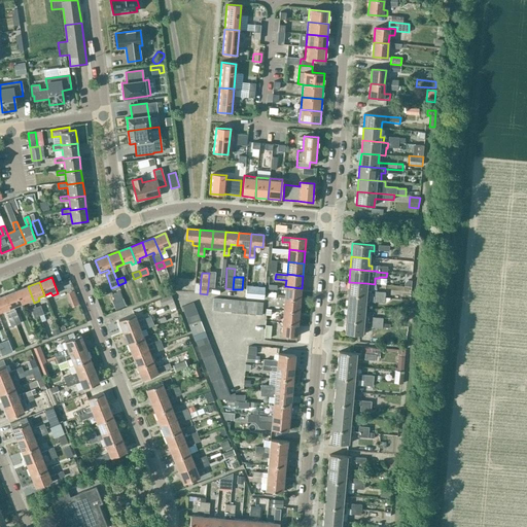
[(366,283),(349,282),(348,294),(370,296),(370,291),(365,291),(366,283)]
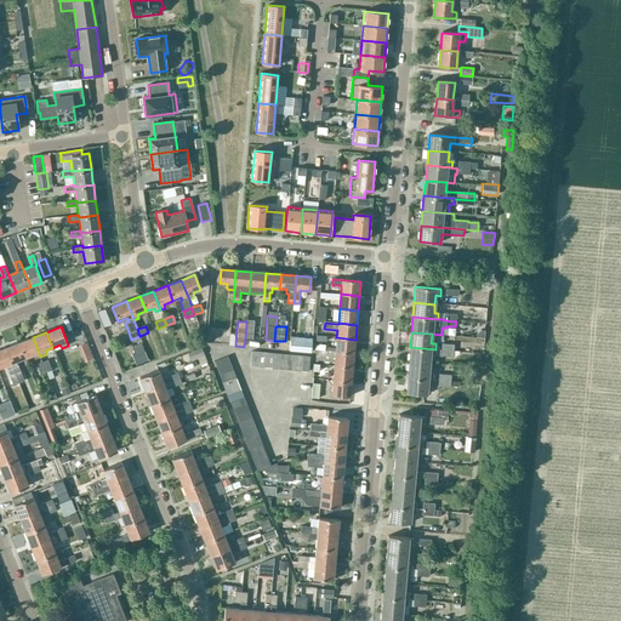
[(289,349),(311,352),(312,339),(290,336),(289,349)]
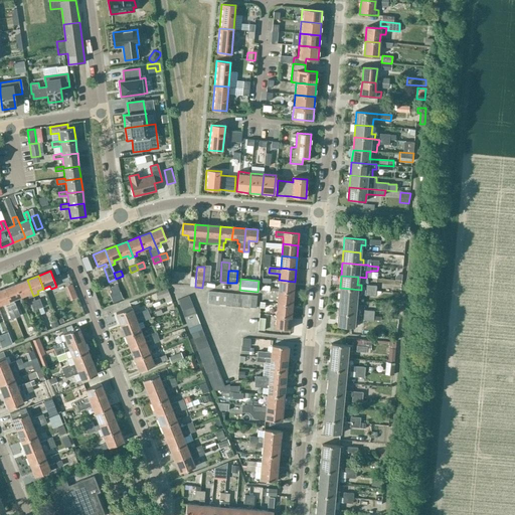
[(33,296),(27,280),(15,285),(20,297),(27,295),(28,298),(33,296)]
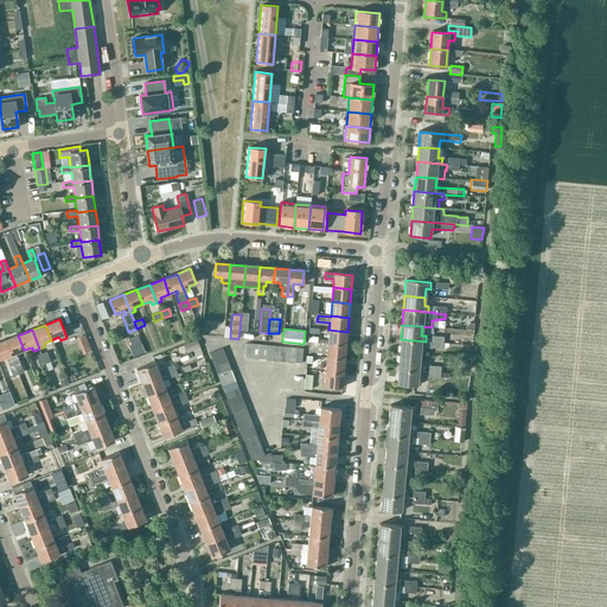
[(328,330),(327,344),(345,346),(347,332),(328,330)]
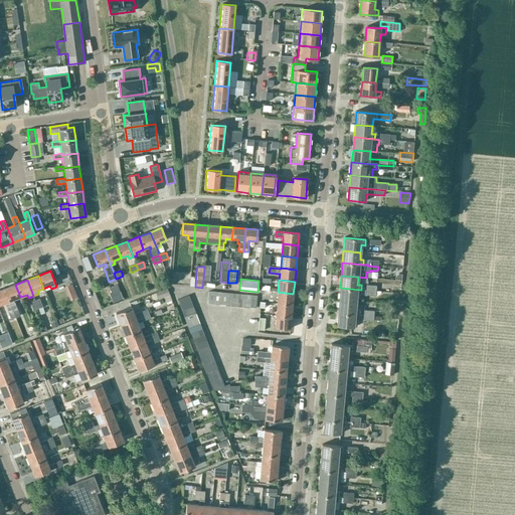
[(4,289),(10,305),(15,304),(15,303),(14,300),(20,297),(15,285),(4,289)]
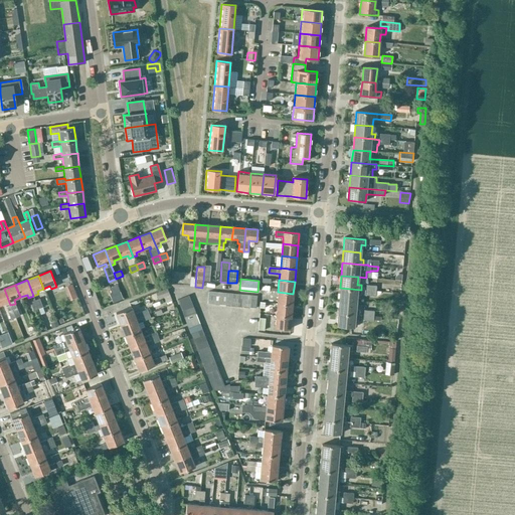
[(117,285),(110,288),(115,301),(123,299),(117,285)]
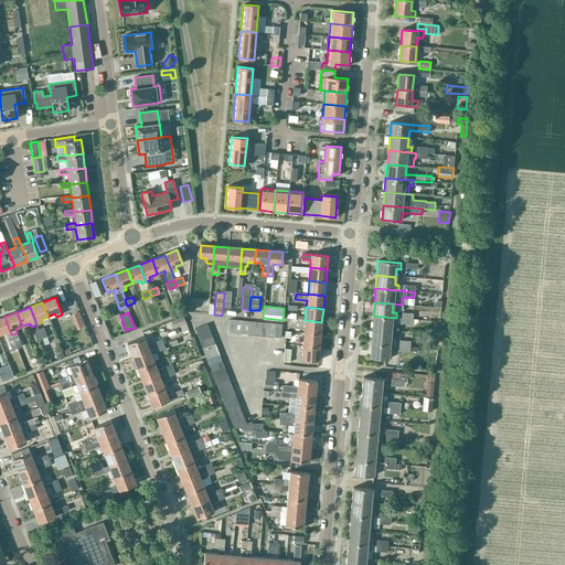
[(401,319),(401,318),(396,318),(373,316),(372,330),(391,332),(392,323),(395,324),(395,323),(412,324),(412,320),(401,319)]
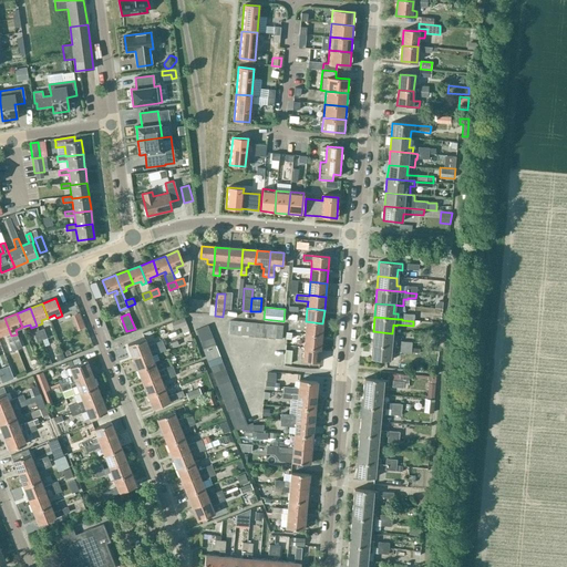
[(0,319),(0,336),(4,334),(11,352),(17,350),(13,341),(11,336),(4,318),(0,319)]
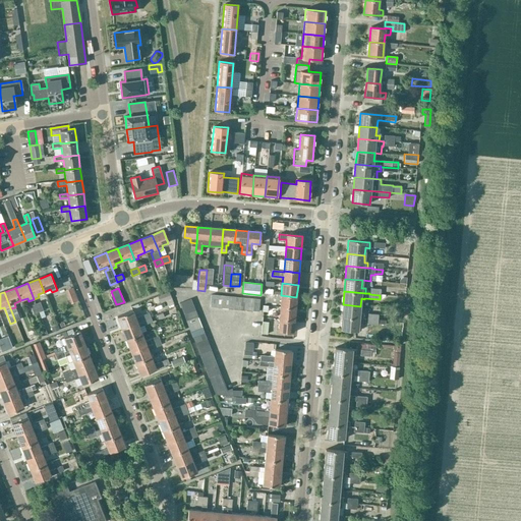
[(158,296),(160,302),(171,297),(169,292),(158,296)]
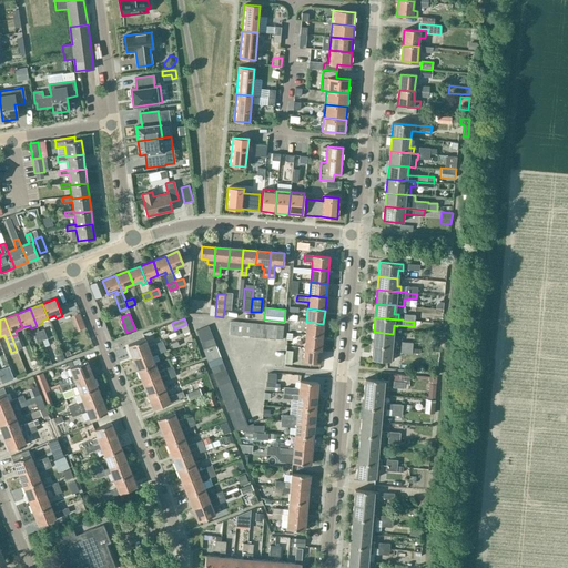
[(82,320),(75,323),(78,330),(85,327),(82,320)]
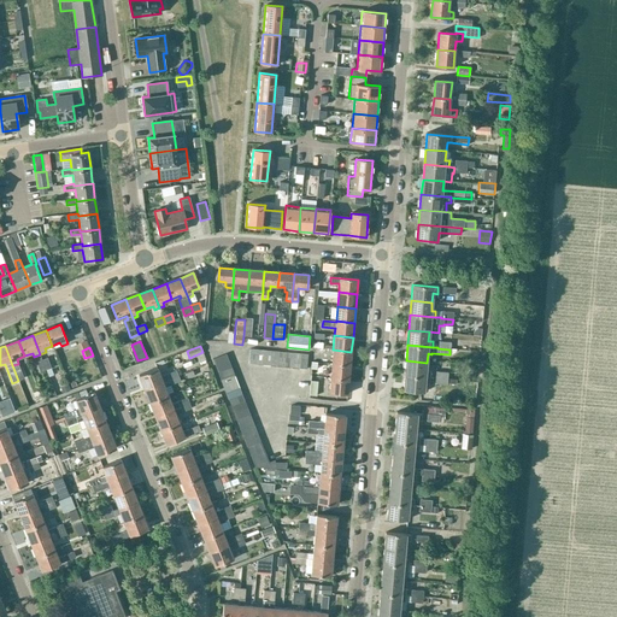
[(250,364),(306,369),(309,354),(251,350),(250,364)]
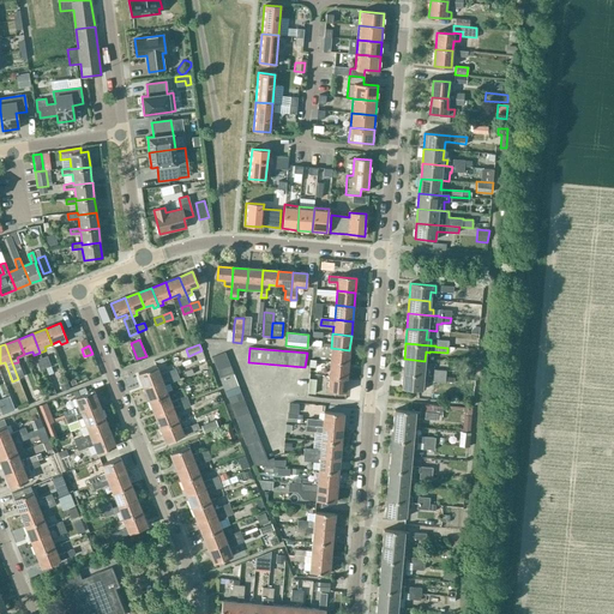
[(330,362),(348,363),(349,350),(331,348),(330,362)]
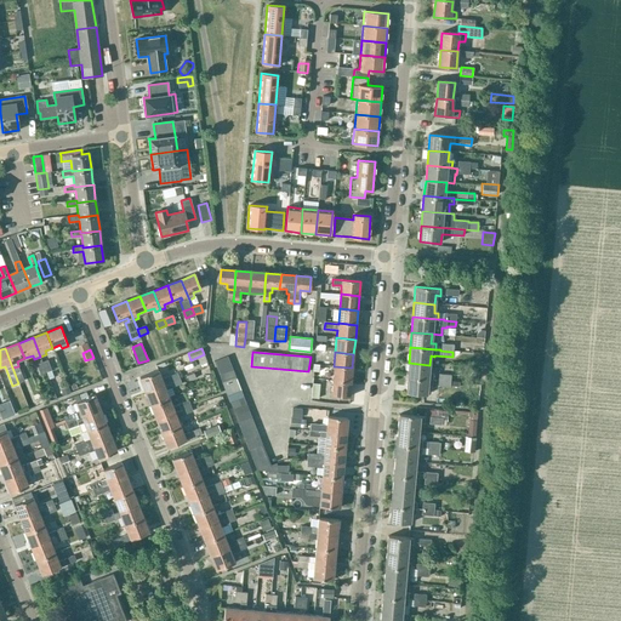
[(271,465),(228,357),(215,362),(257,469),(271,465)]
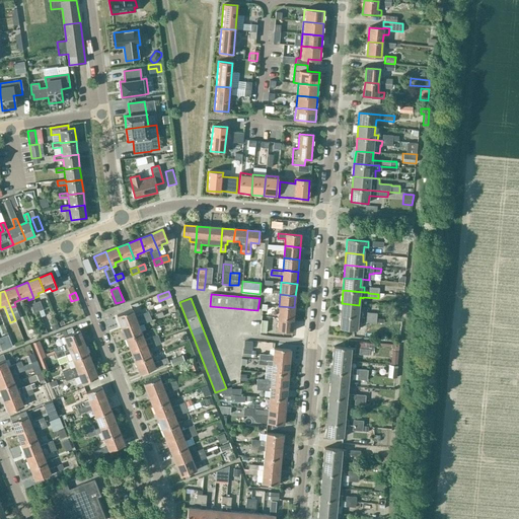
[(359,305),(342,303),(341,315),(361,318),(362,312),(358,312),(359,305)]
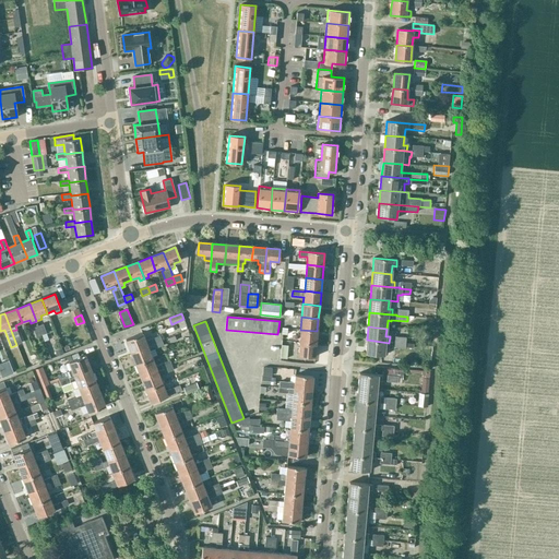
[(16,330),(11,331),(13,336),(16,345),(22,343),(16,330)]
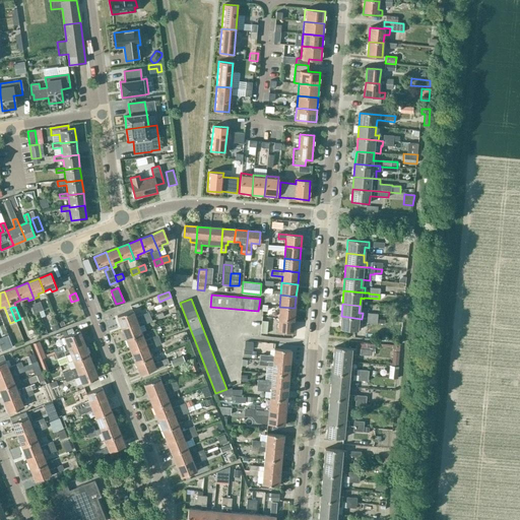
[(279,307),(278,319),(294,320),(295,308),(279,307)]
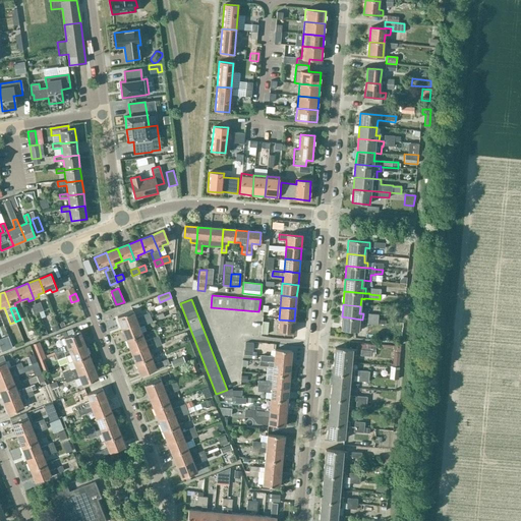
[(117,316),(121,328),(151,316),(149,312),(136,317),(133,310),(117,316)]
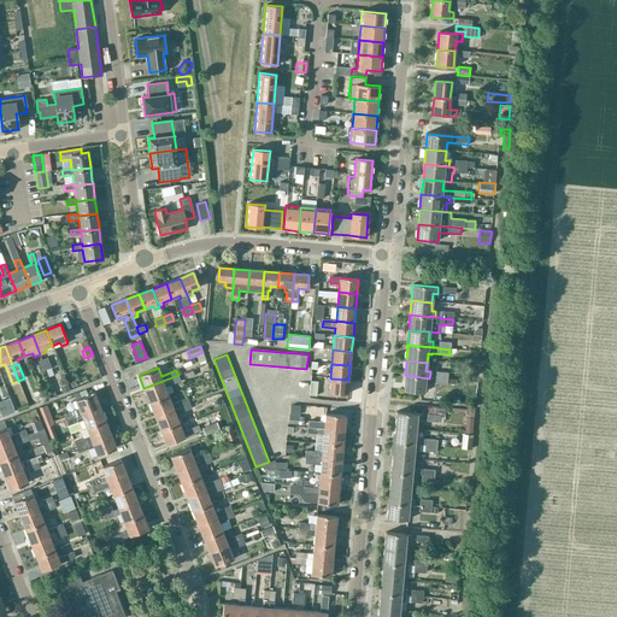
[(144,388),(150,403),(169,395),(165,387),(181,381),(178,375),(144,388)]
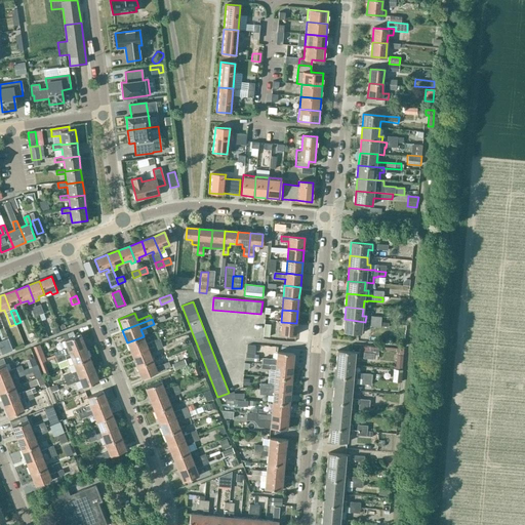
[(365,322),(345,319),(342,332),(360,334),(361,326),(365,327),(365,322)]
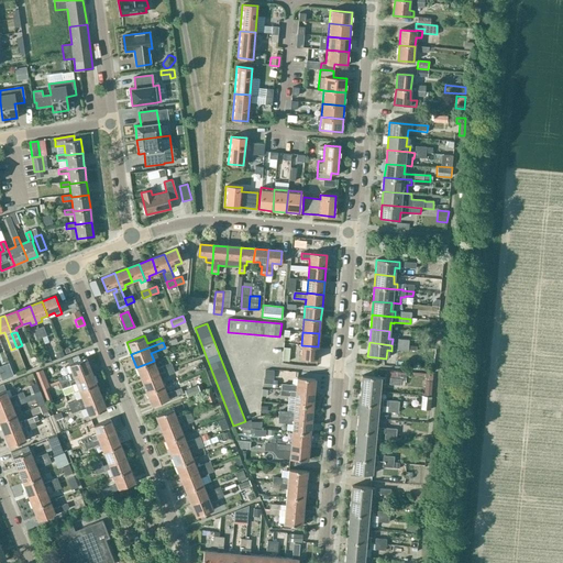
[(318,346),(301,345),(300,359),(317,360),(318,346)]
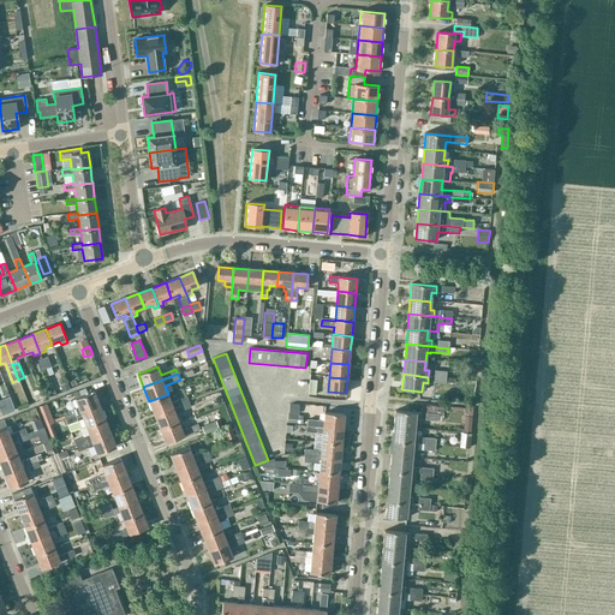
[(84,388),(73,393),(76,399),(87,394),(84,388)]
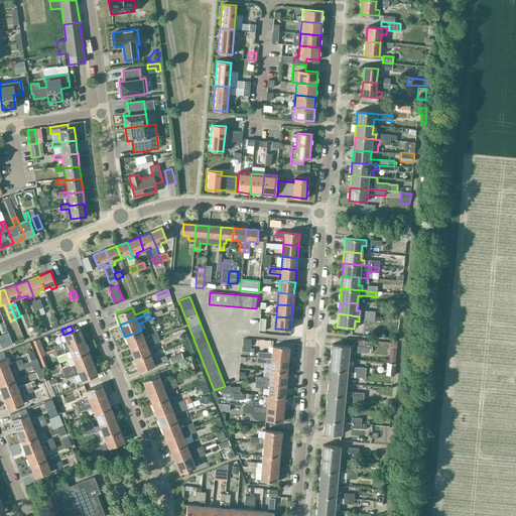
[(53,347),(55,351),(84,340),(79,329),(73,331),(63,335),(67,342),(53,347)]
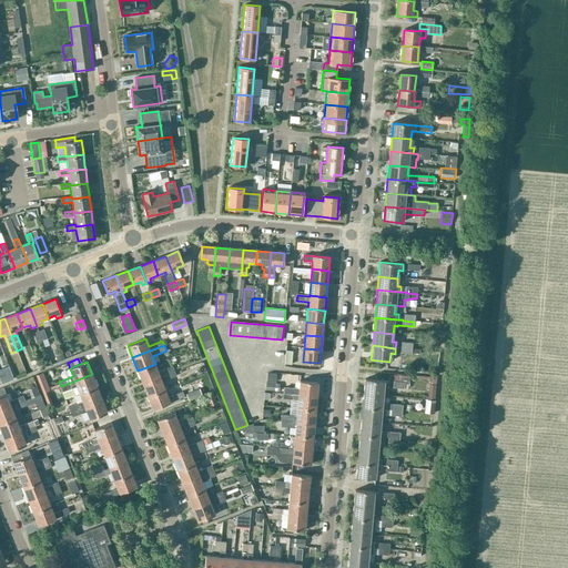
[(186,367),(188,372),(204,366),(203,362),(186,367)]
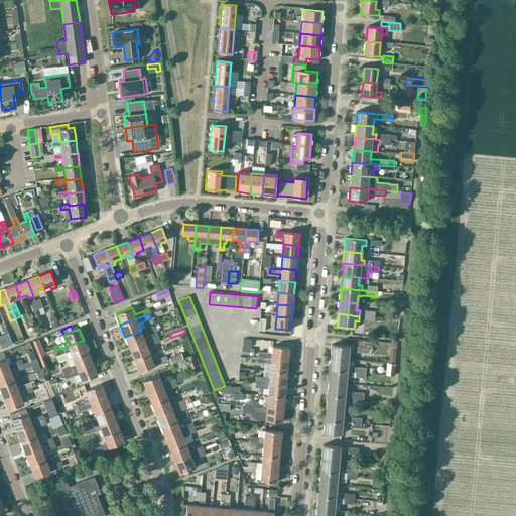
[(141,331),(125,337),(129,349),(158,337),(156,333),(144,338),(141,331)]
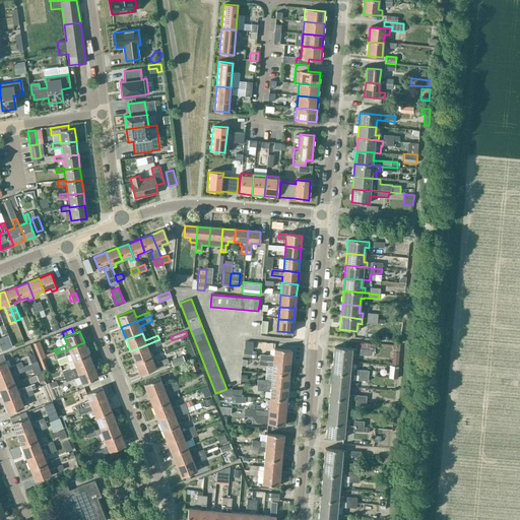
[(130,351),(135,363),(151,356),(148,349),(161,344),(159,339),(130,351)]
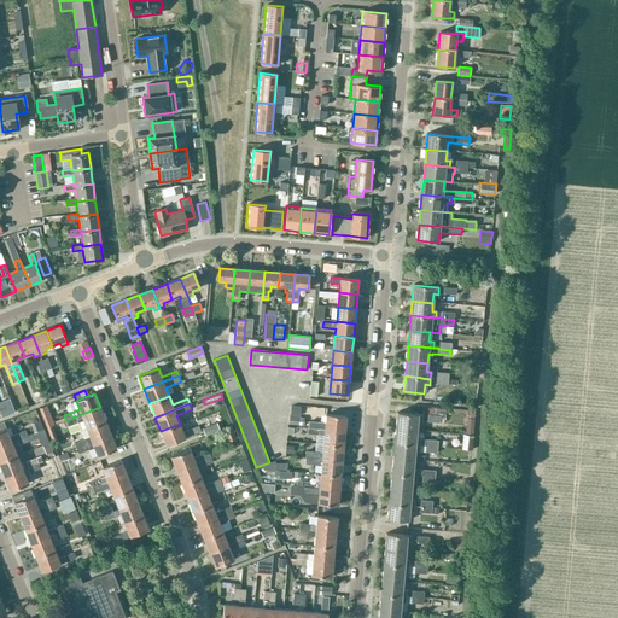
[(105,421),(100,407),(66,420),(68,426),(83,420),(87,429),(105,421)]
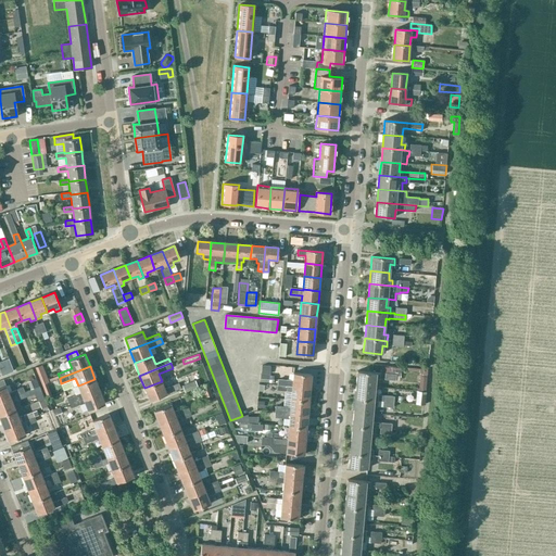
[(261,375),(269,376),(269,367),(262,366),(261,375)]
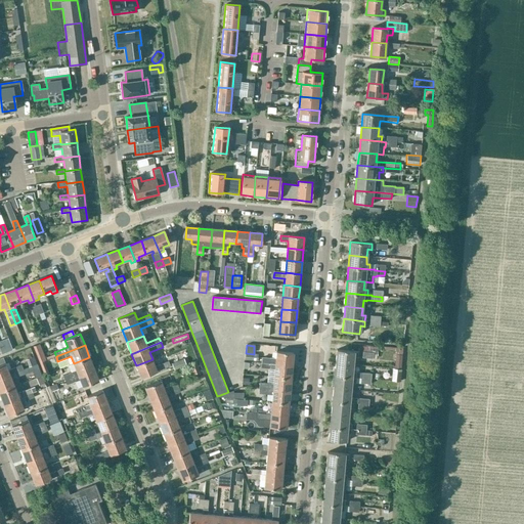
[(335,363),(352,364),(353,357),(357,357),(357,352),(336,350),(335,363)]
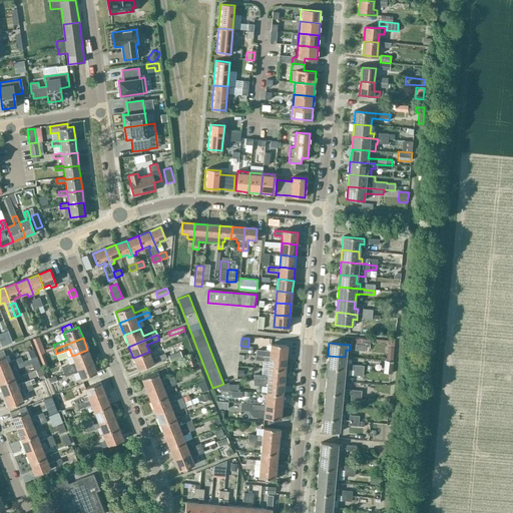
[(255,355),(286,358),(288,346),(271,344),(270,352),(257,351),(255,355)]
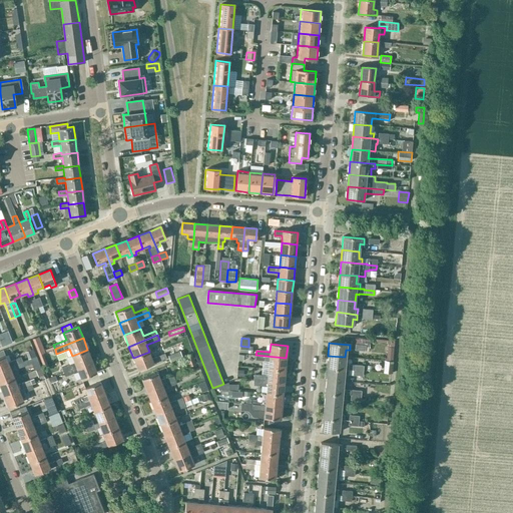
[(92,361),(87,350),(72,356),(75,363),(62,368),(64,372),(92,361)]
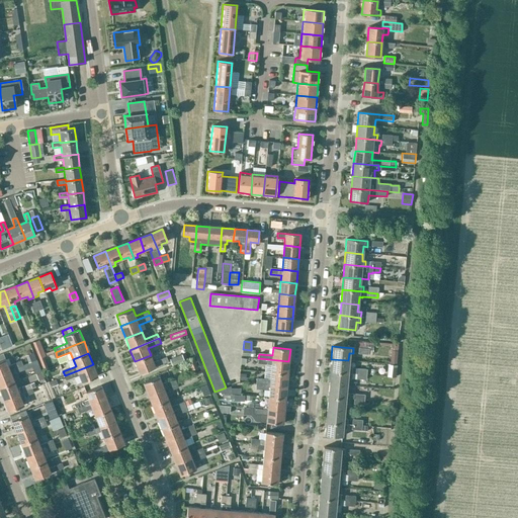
[(169,359),(172,366),(184,361),(182,354),(169,359)]
